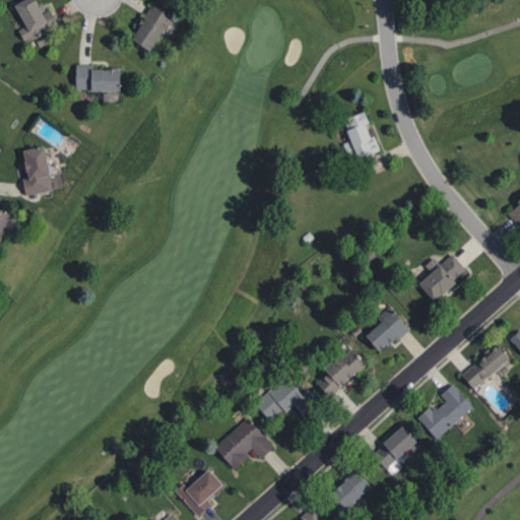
[(12,0),(8,2),(26,38),(53,27),(40,0),(12,0)]
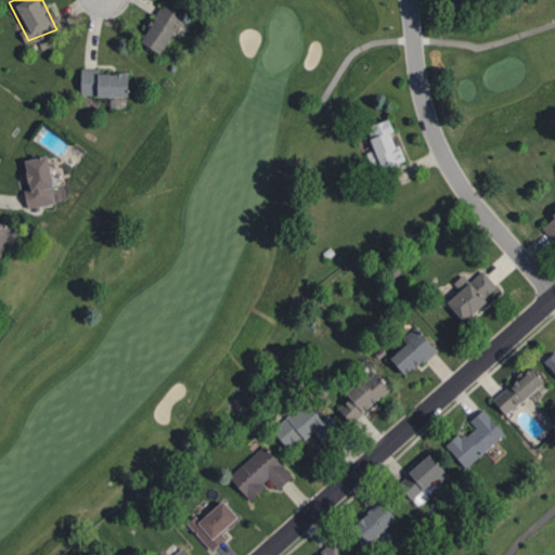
[(164,3),(141,42),(163,55),(186,16),(164,3)]
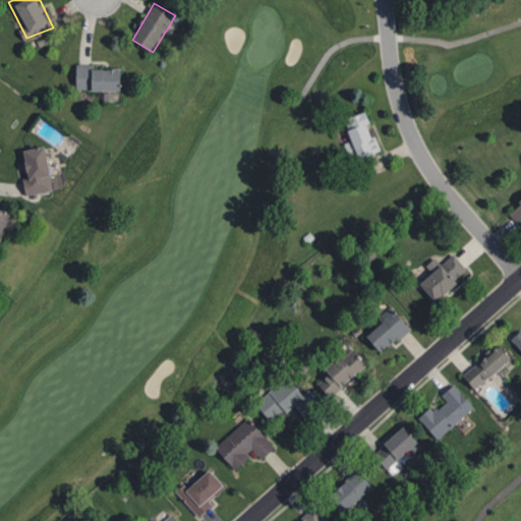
[(77,64),(77,92),(122,91),(121,63),(77,64)]
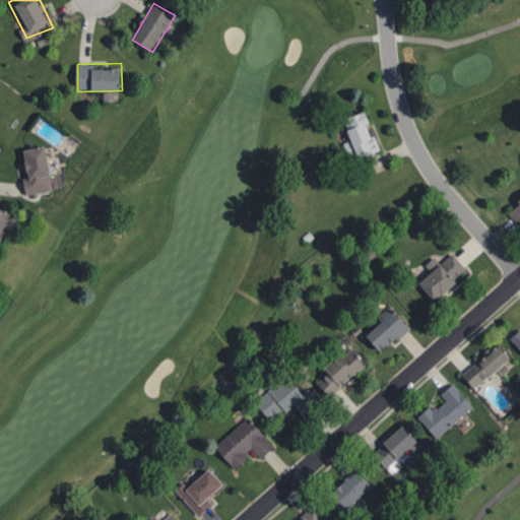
[(344,123),(359,159),(383,150),(368,114),(344,123)]
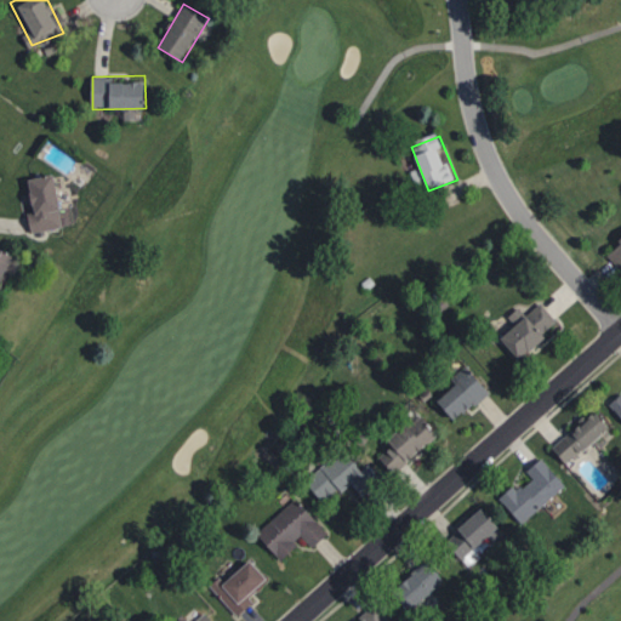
[(29,178),(35,212),(27,214),(30,233),(66,228),(56,175),(29,178)]
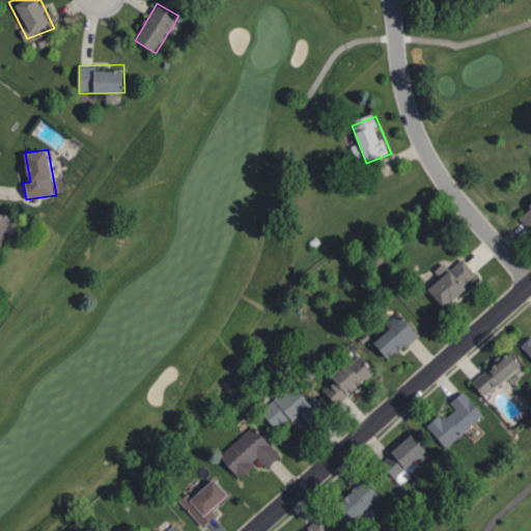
[(530,208),(521,218),(530,230),(530,208)]
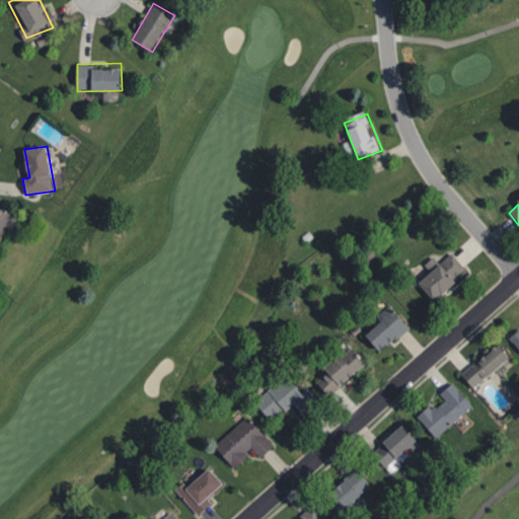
[(0,208),(0,234),(11,214),(0,208)]
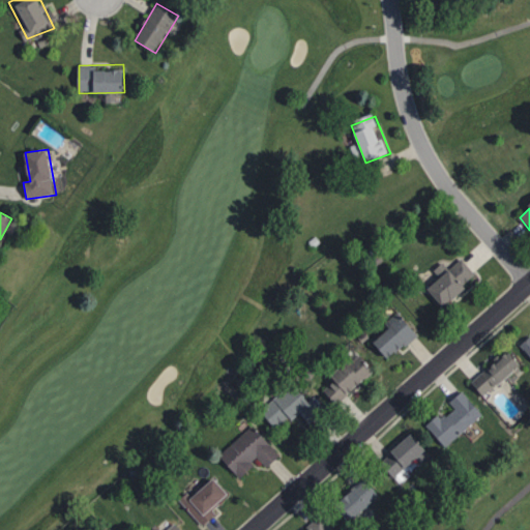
[(428,287),(443,305),(480,276),(464,258),(428,287)]
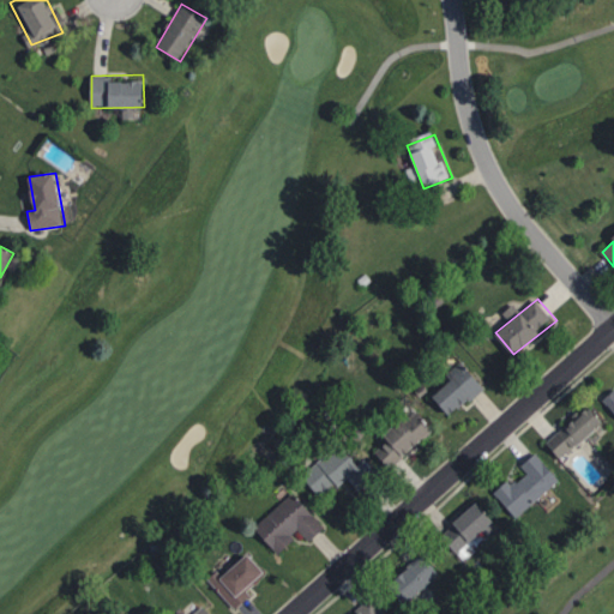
[(433,395),(465,366),(485,387),(450,416),(433,395)]
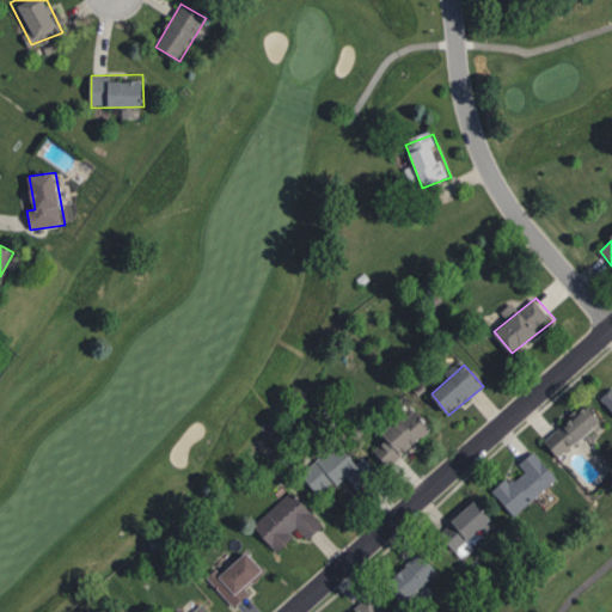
[(611,384),(611,410),(599,396),(611,384)]
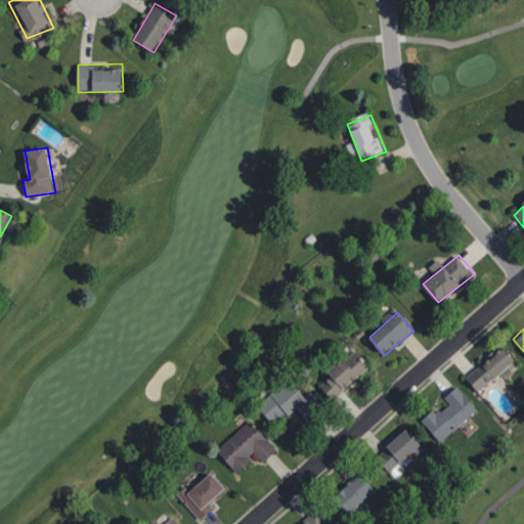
[(504,348),(466,378),(478,392),(517,362),(504,348)]
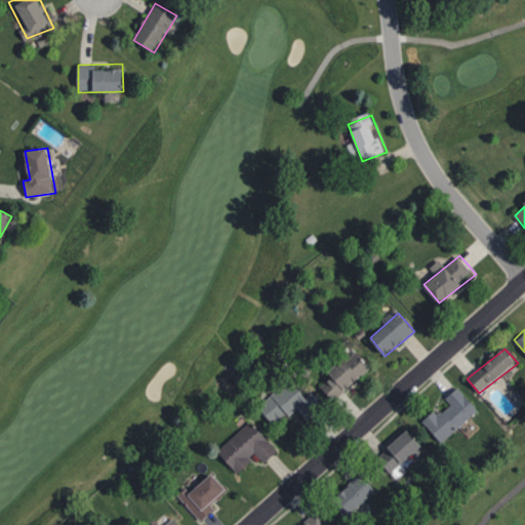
[(358,352),(371,367),(332,401),(319,384),(358,352)]
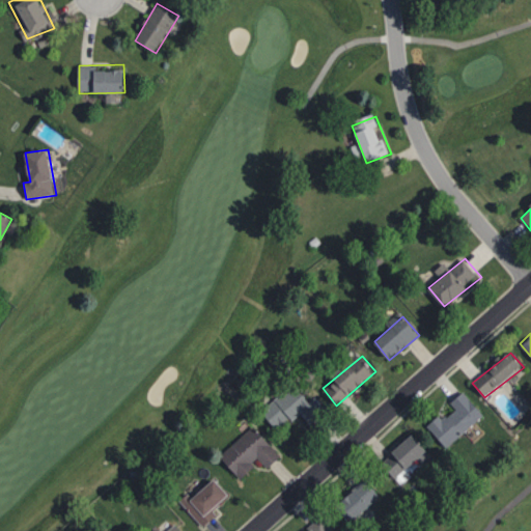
[(262,410),(281,435),(316,409),(294,383),(262,410)]
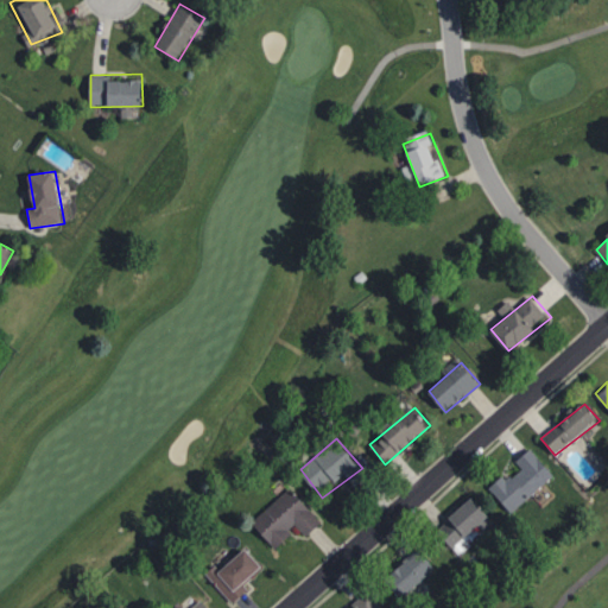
[(531,449),(487,488),(511,514),(555,475),(531,449)]
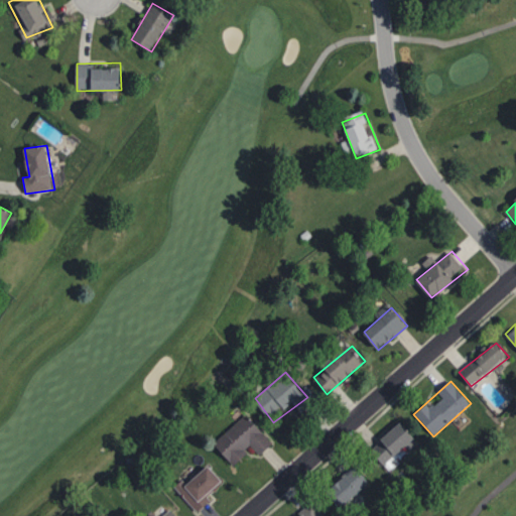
[(213,442),(232,465),(268,435),(249,412),(213,442)]
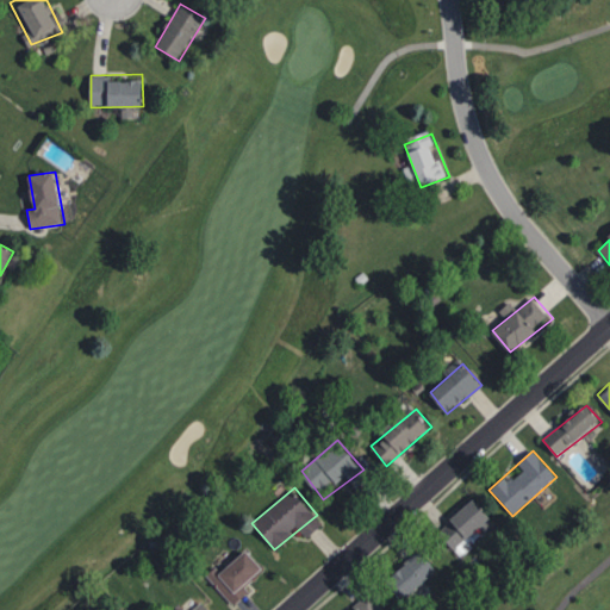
[(473,499),(498,526),(460,556),(436,533),(473,499)]
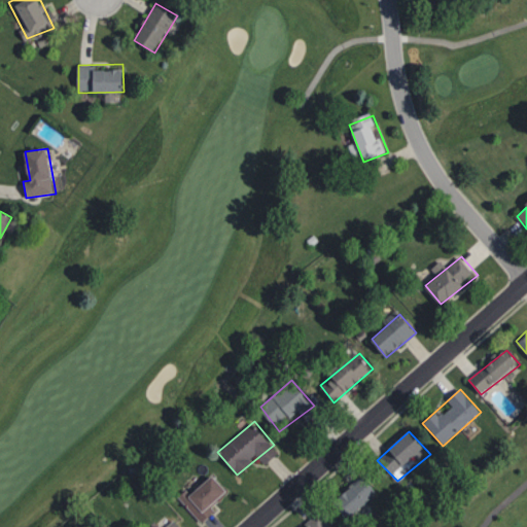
[(179,497),(202,524),(220,511),(214,504),(230,491),(214,476),(192,493),(189,488),(179,497)]
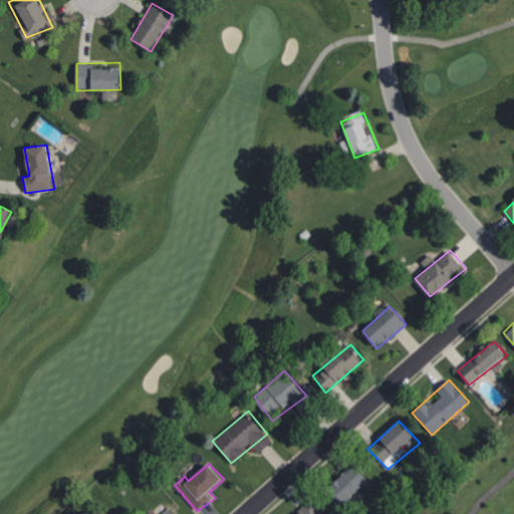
[(352,464),(323,487),(338,505),(368,481),(352,464)]
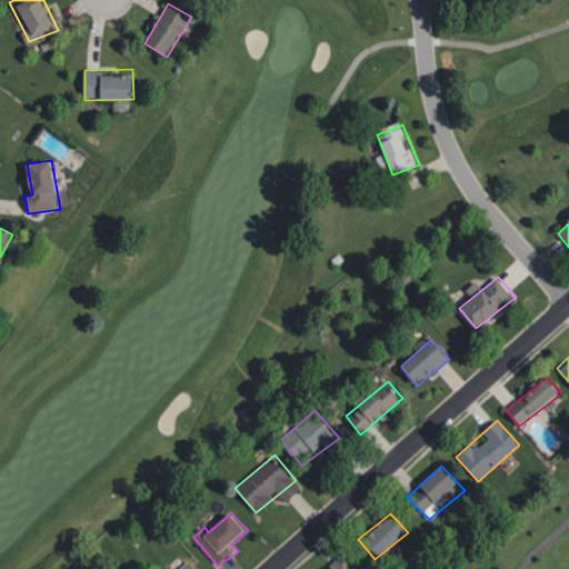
[(359,568),(345,553),(327,568),(359,568)]
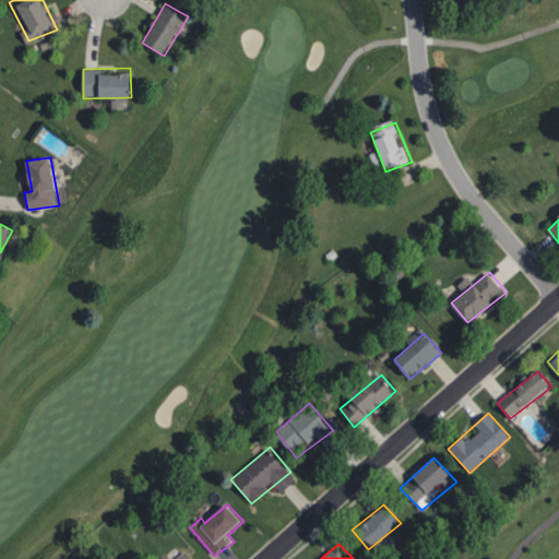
[(169,558),(192,558),(183,548),(169,558)]
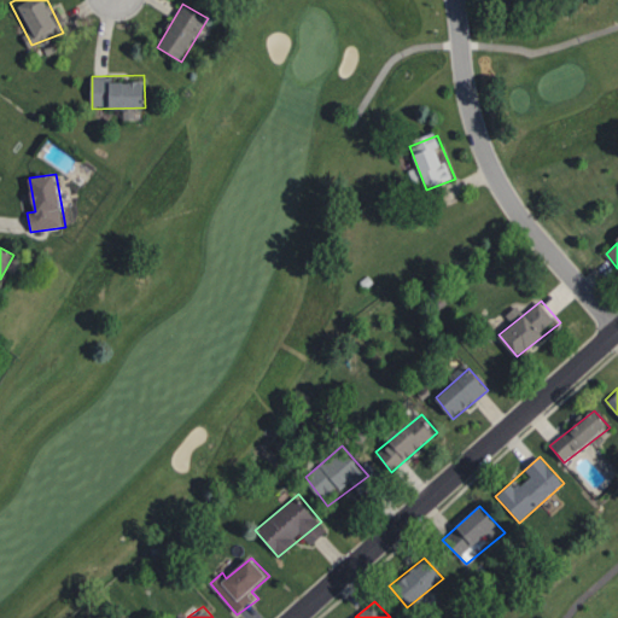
All buildings are outlined.
